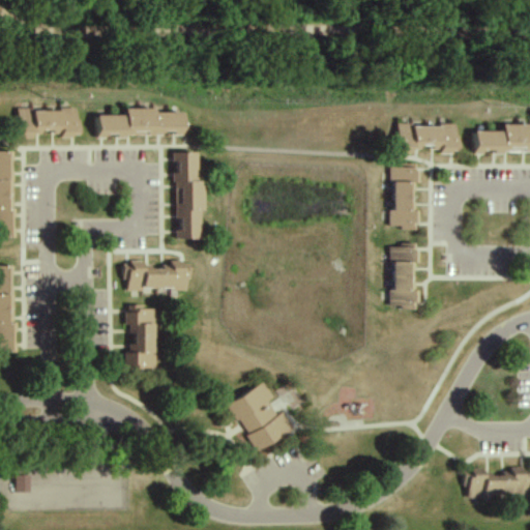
[(78,111),(32,112),(33,124),(24,124),(24,135),(78,134),(78,111)]
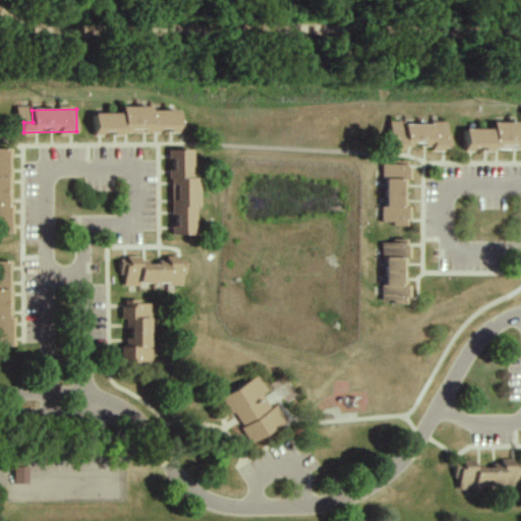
[(183,134),(183,109),(124,109),(124,114),(95,114),(96,135),(183,134)]
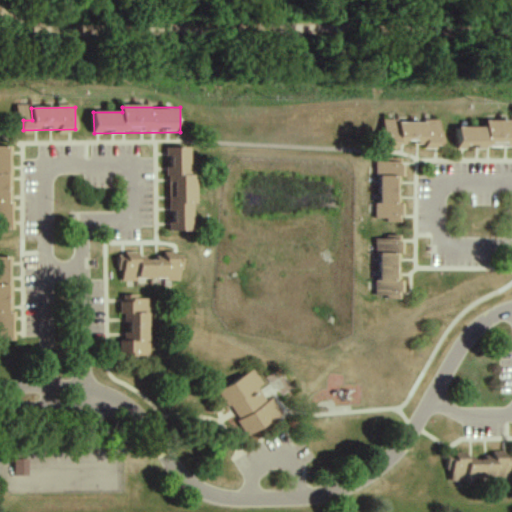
[(433,122),(381,121),(380,146),(432,147),(433,122)]
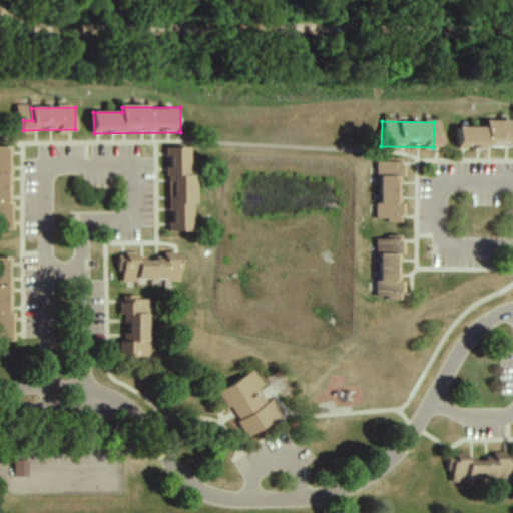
[(451,127),(451,148),(512,147),(512,122),(478,122),(478,127),(451,127)]
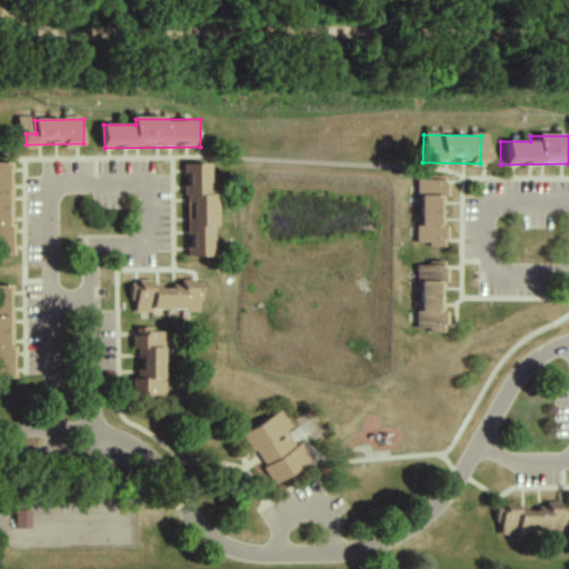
[(0,257),(11,257),(11,163),(0,162),(0,257)]
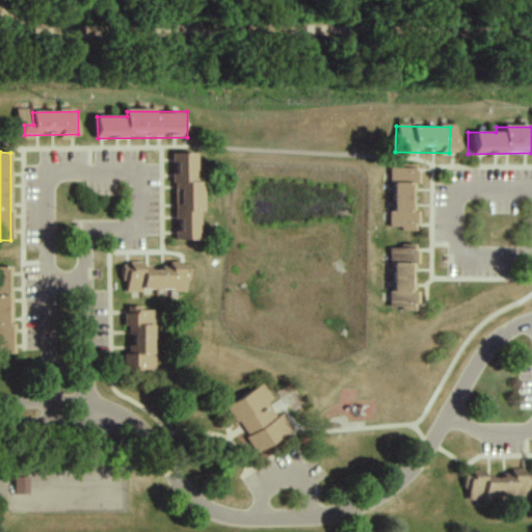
[(200,182),(200,154),(176,154),(176,240),(204,240),(204,182),(200,182)]
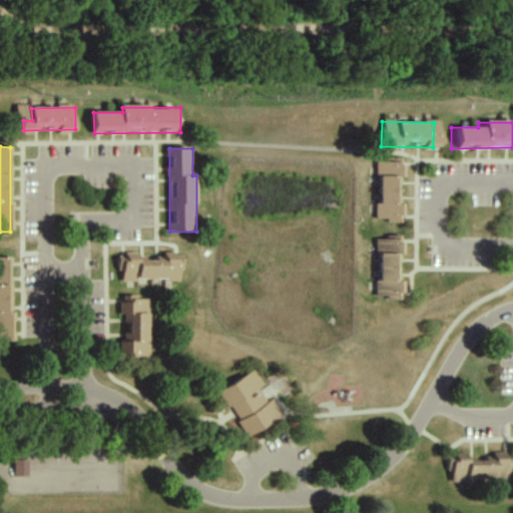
[(373,162),(371,220),(392,221),(395,163),(373,162)]
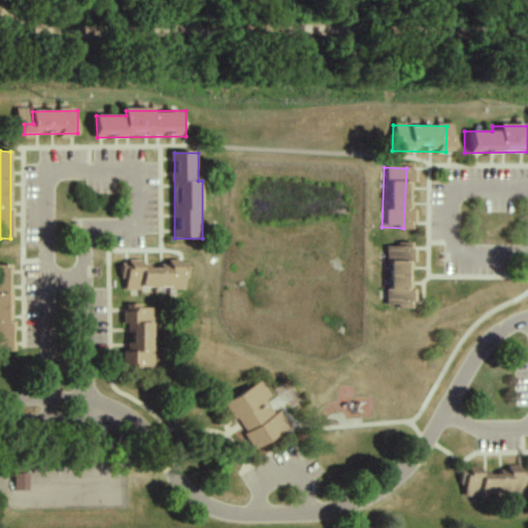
[(384,305),(405,304),(404,245),(384,245),(384,305)]
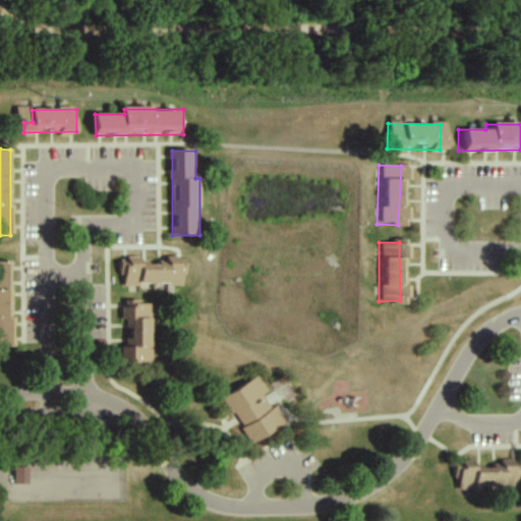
[(184,286),(184,257),(160,257),(160,264),(142,264),(142,257),(126,257),(125,285),(184,286)]
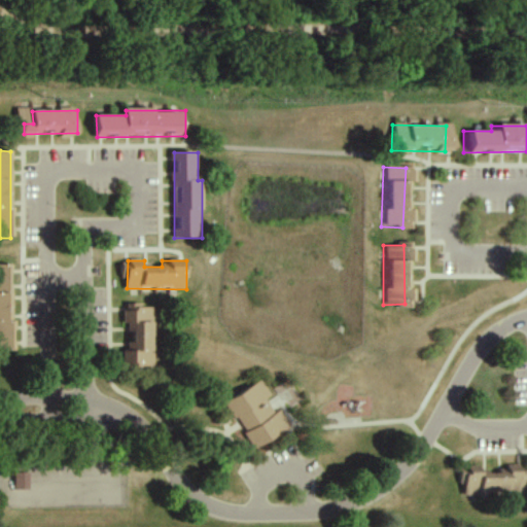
[(10,266),(0,266),(0,351),(10,352),(10,266)]
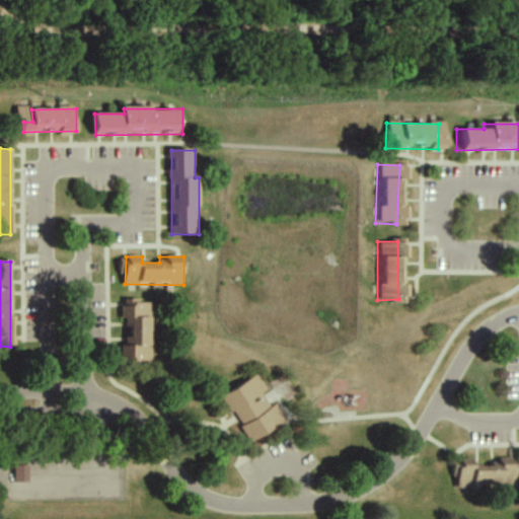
[(151,362),(151,303),(124,303),(124,362),(151,362)]
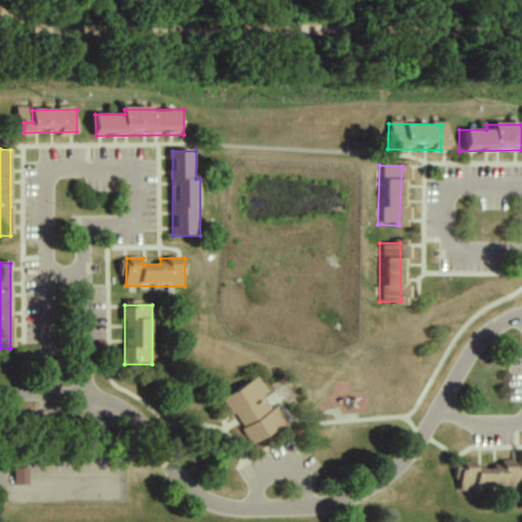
[(288,424),(257,377),(222,400),(253,447),(288,424)]
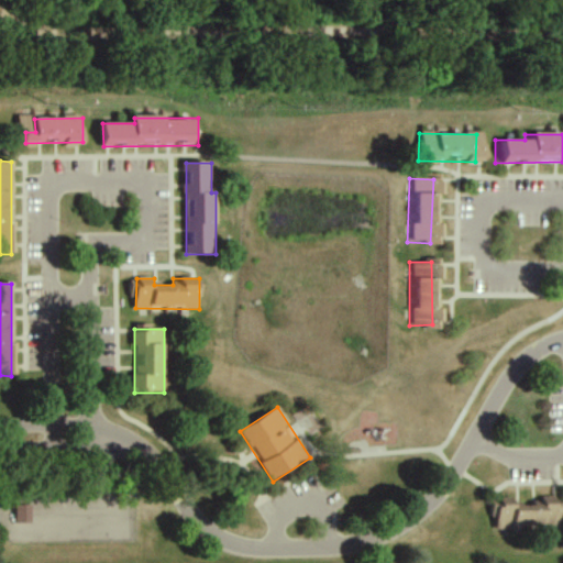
[(487,499),(487,526),(562,526),(562,497),(506,498),(506,499),(487,499)]
